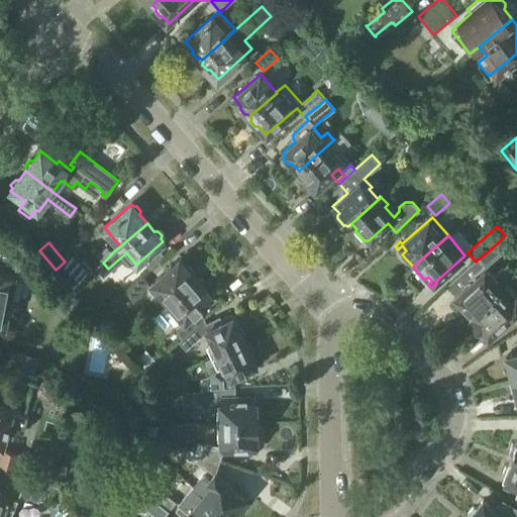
[(487,267),(503,251),(496,244),(480,259),(479,259),(476,262),(475,261),(446,286),(456,296),(455,297),(457,300),(457,301),(462,307),(464,307),(472,315),(506,285),(505,284),(516,274),(508,264),(492,279),(484,270),(487,267)]
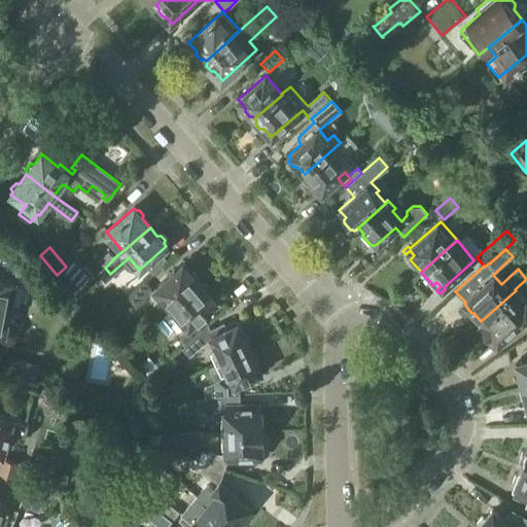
[(114,258),(113,258),(108,252),(99,260),(105,268),(114,258)]
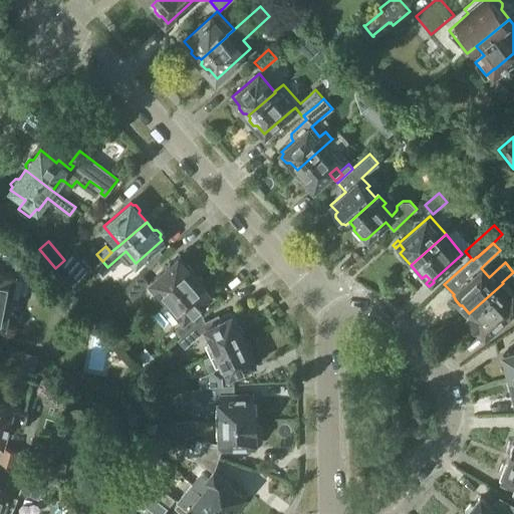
[(57,270),(71,286),(92,268),(73,248),(57,270)]
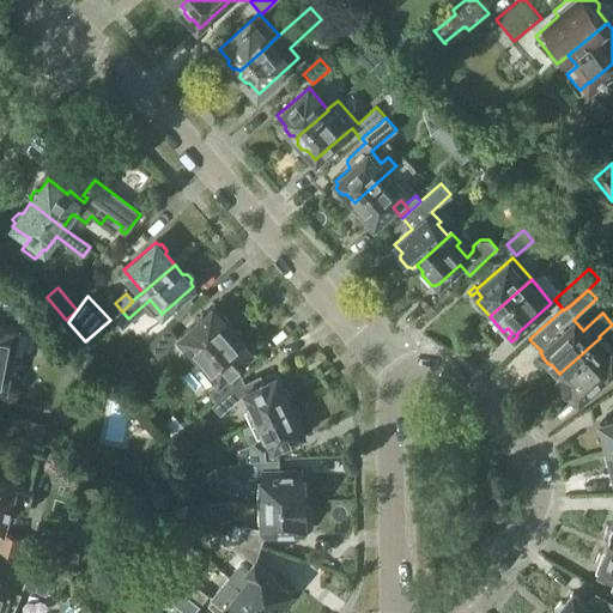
[(199,357),(231,329),(230,327),(230,323),(225,317),(220,317),(212,308),(176,340),(167,329),(164,332),(149,346),(157,356),(175,341),(182,350),(188,345),(199,357)]
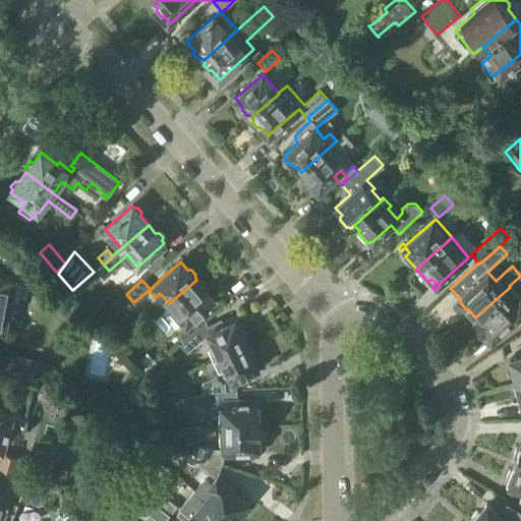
[(133,275),(139,282),(141,280),(153,270),(147,264),(133,275)]
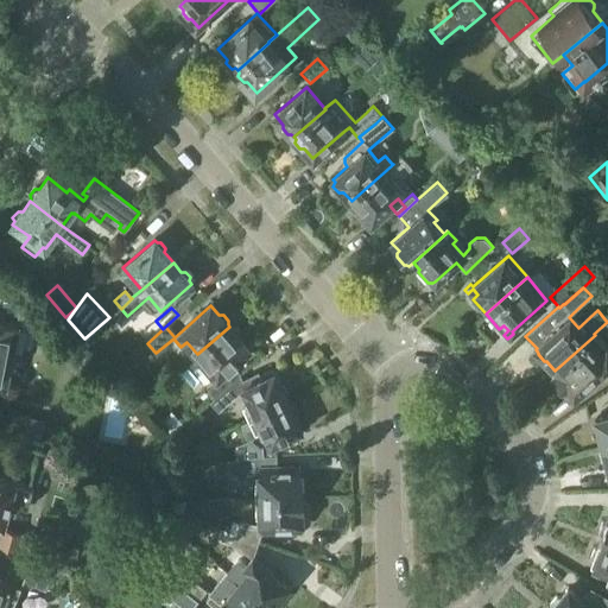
[(0,352),(11,355),(17,327),(18,327),(18,325),(0,321),(0,352)]
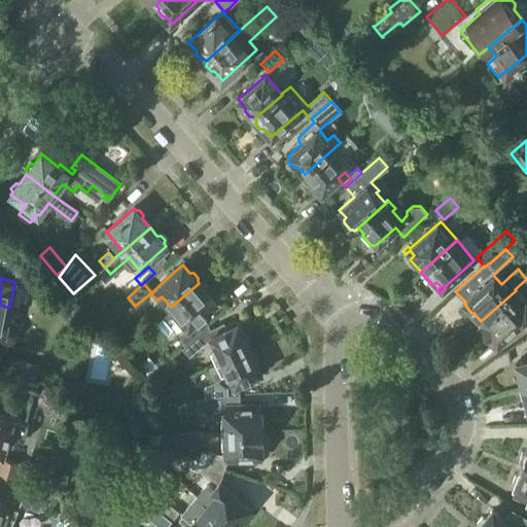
[(186,344),(205,327),(204,327),(205,326),(198,317),(215,302),(208,292),(208,289),(204,284),(201,284),(199,283),(171,307),(187,326),(178,335),(186,344)]
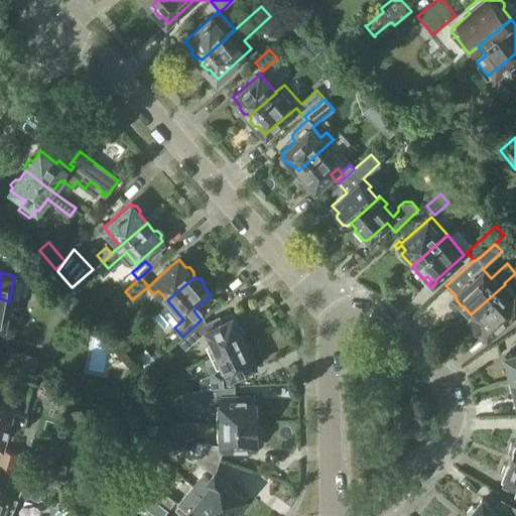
[(515,296),(505,284),(471,314),(469,316),(487,336),(515,309),(515,296)]
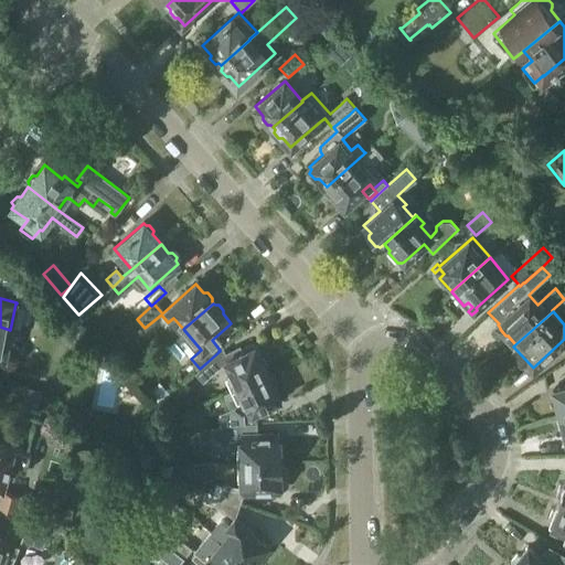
[(6,355),(10,330),(0,327),(0,355),(7,358),(7,355),(6,355)]
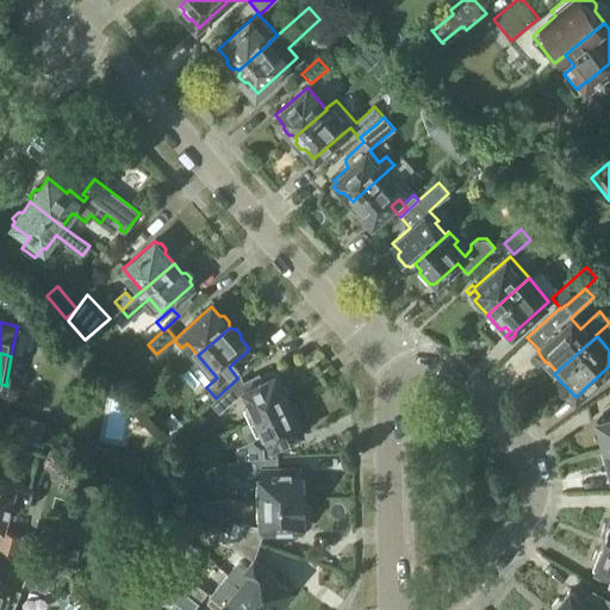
[(237,379),(216,398),(212,402),(221,411),(246,390),(249,399),(244,400),(253,418),(287,402),(273,372),(257,379),(259,381),(246,387),(237,379)]
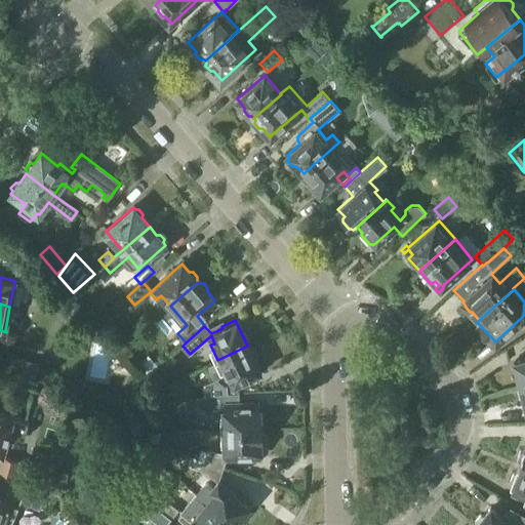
[(247,379),(260,373),(247,346),(217,360),(226,375),(229,374),(232,380),(215,382),(199,386),(201,396),(216,394),(238,393),(237,381),(246,377),(247,379)]
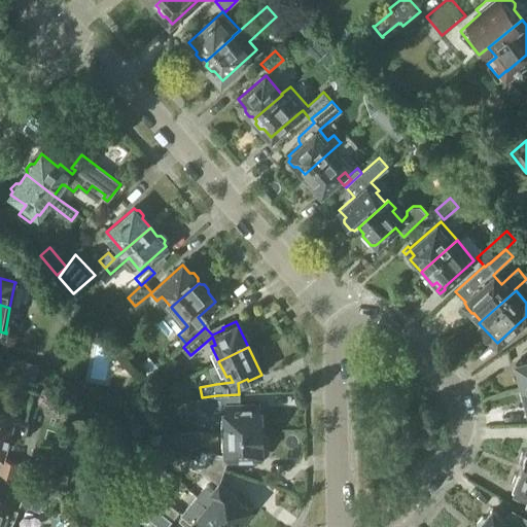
[(0,371),(28,376),(30,363),(0,357),(0,371)]
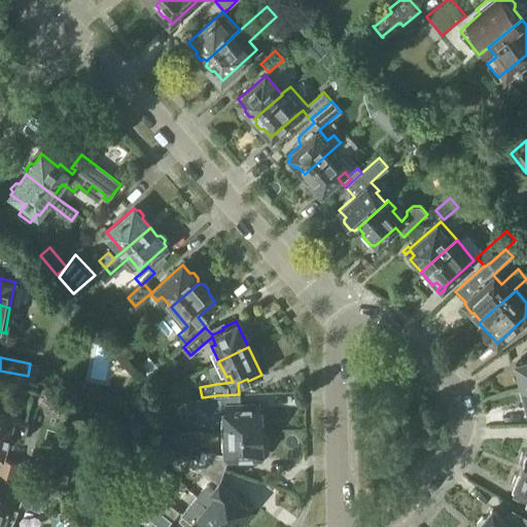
[(522,385),(523,389),(526,387),(526,360),(517,363),(520,376),(518,378),(520,384),(522,385)]
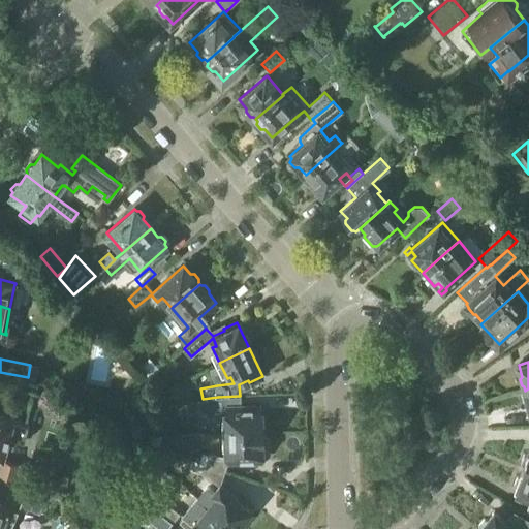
[(242,408),(241,396),(240,396),(218,397),(203,399),(182,403),(183,413),(208,413),(208,419),(225,419),(226,433),(263,433),(262,416),(261,416),(260,407),(242,408)]
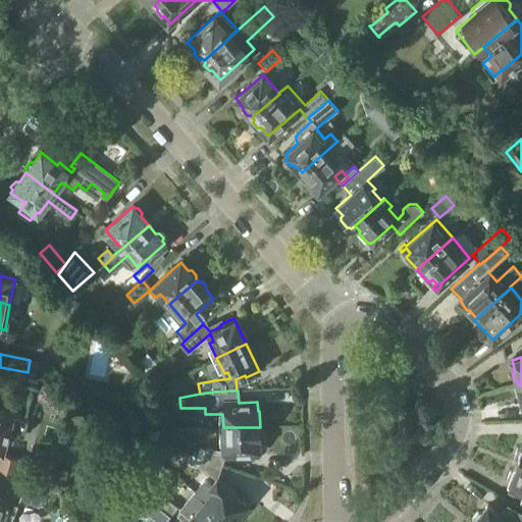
[(23,436),(29,419),(14,415),(14,414),(0,410),(0,449),(4,451),(9,432),(23,436)]
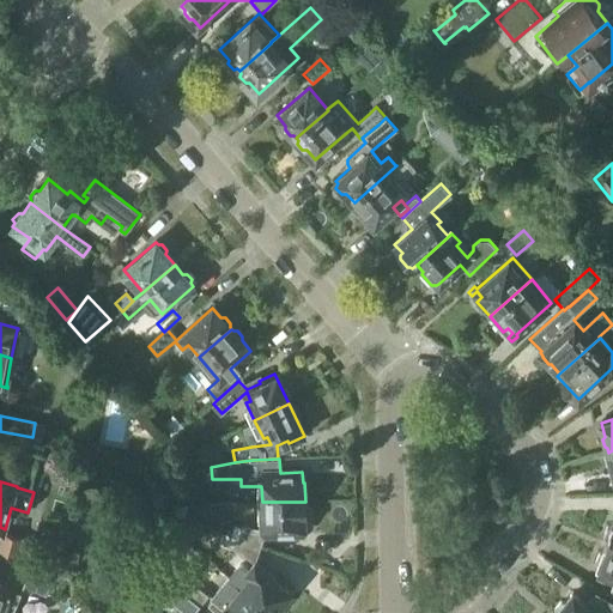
[(304,530),(304,520),(307,520),(305,502),(262,502),(263,528),(241,525),(240,526),(226,521),(223,533),(261,546),(266,532),(304,530)]
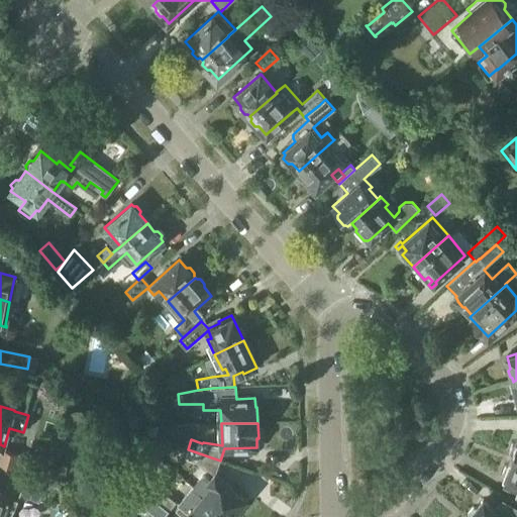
[(145,433),(157,437),(159,426),(147,425),(145,433)]
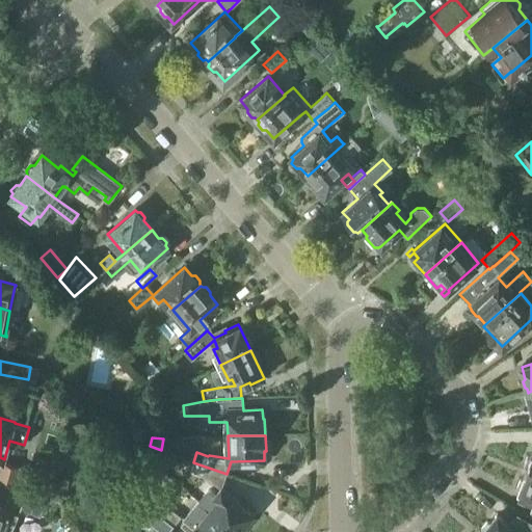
[(24,485),(28,470),(20,468),(3,462),(0,474),(0,479),(15,483),(16,483),(24,485)]
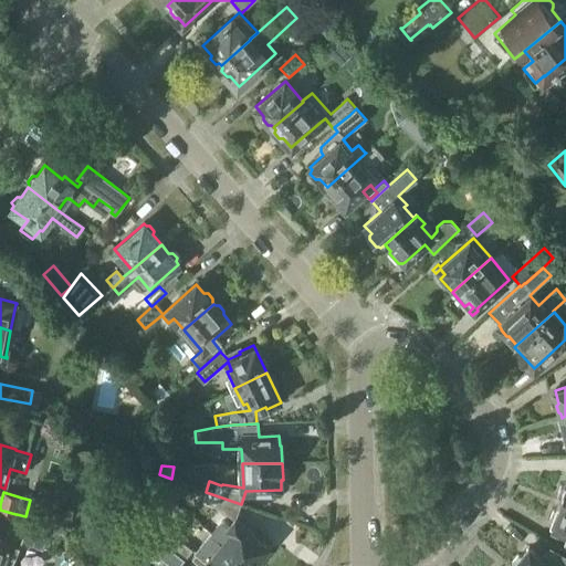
[(251,565),(269,545),(236,519),(241,504),(206,492),(202,500),(215,504),(218,507),(234,520),(229,526),(233,530),(223,542),(251,565)]
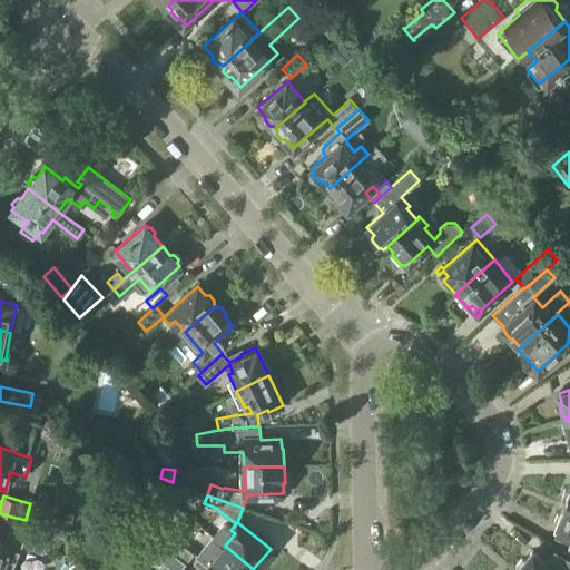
[(569,504),(564,503),(559,516),(557,517),(553,524),(554,527),(553,531),(558,532),(558,531),(569,534),(569,542),(568,548),(569,548),(569,504)]
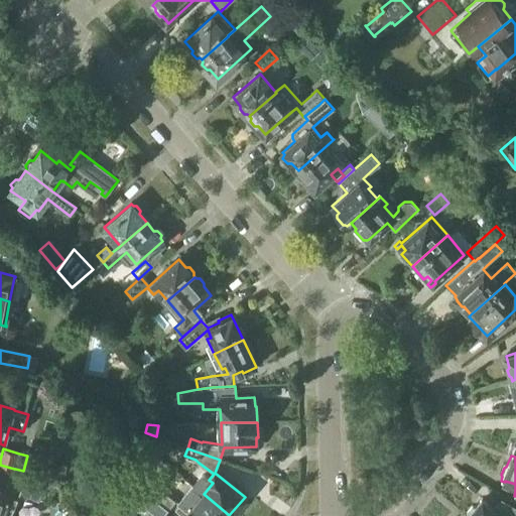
[(43,500),(47,492),(42,490),(44,486),(10,473),(3,492),(0,491),(0,514),(1,515),(1,514),(5,504),(15,507),(18,498),(17,498),(19,493),(38,501),(39,499),(43,500)]
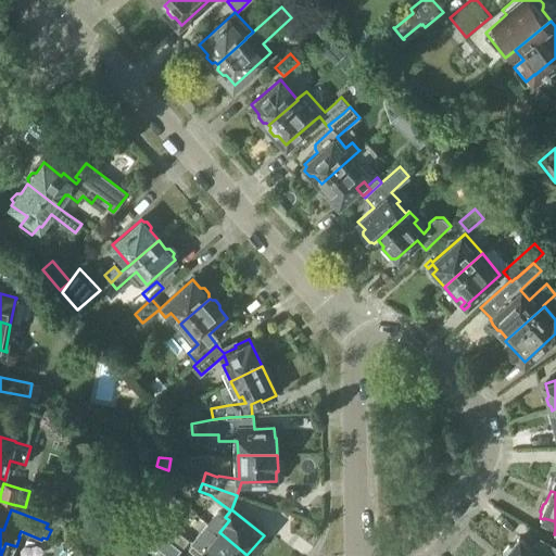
[(167,536),(171,540),(181,548),(182,548),(189,540),(175,528),(167,536)]
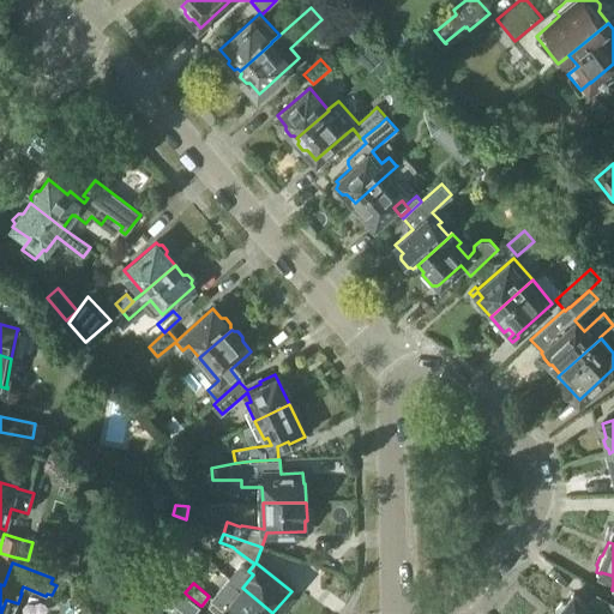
[(202,613),(197,609),(200,606),(188,596),(185,593),(176,587),(169,595),(175,600),(173,602),(185,612),(182,613),(202,613)]
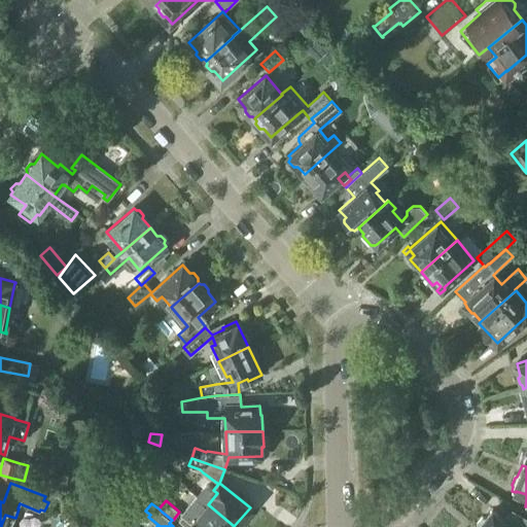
[(199,526),(234,526),(208,504),(200,514),(190,505),(183,514),(199,526)]
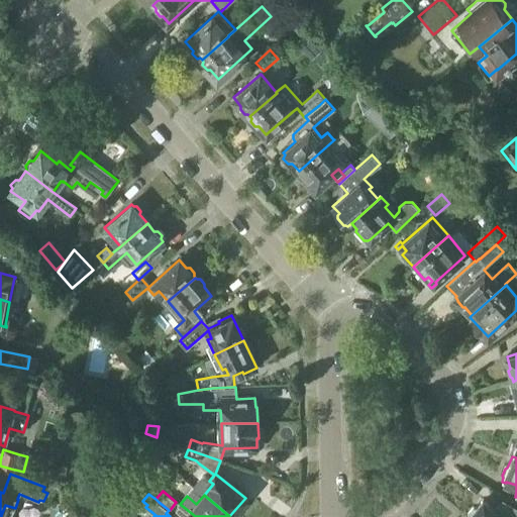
[(501,516),(482,501),(476,509),(473,509),(468,514),(468,516),(501,516)]
